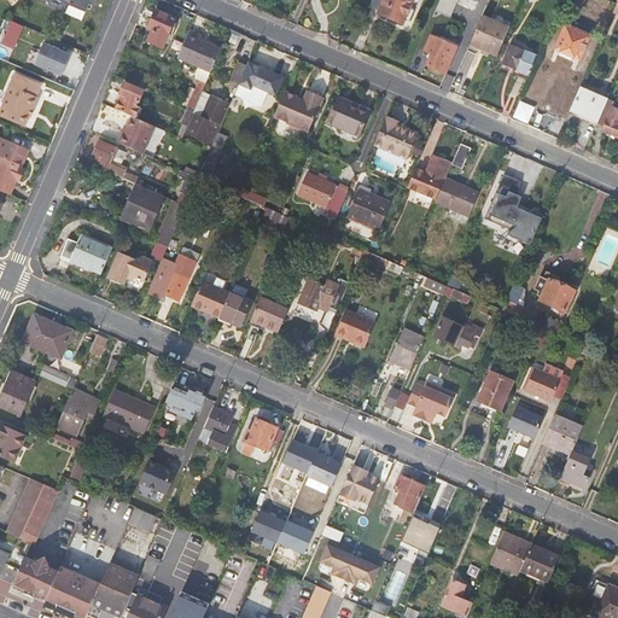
[(377,15),(402,25),(413,0),(372,0),(369,7),(378,11),(377,15)]
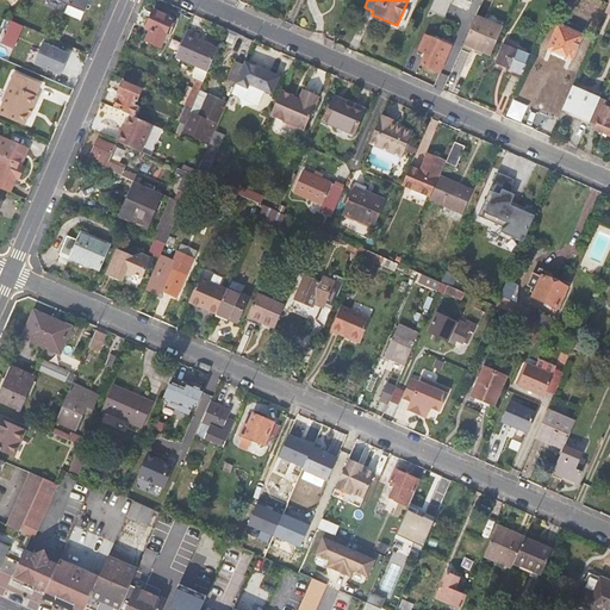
[(143,41),(160,48),(173,18),(153,8),(144,27),(149,29),(143,41)]
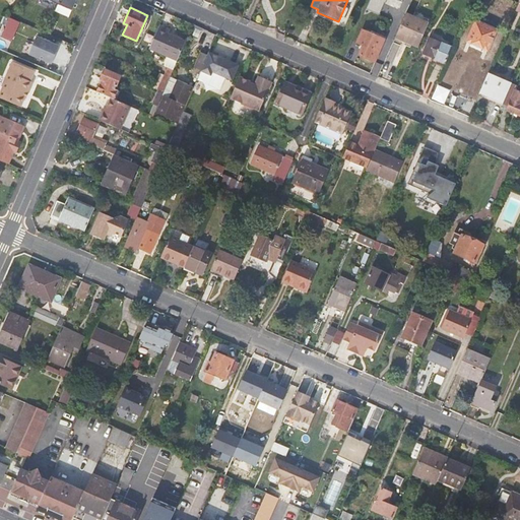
[(418,47),(431,18),(415,11),(413,16),(405,13),(395,38),(418,47)]
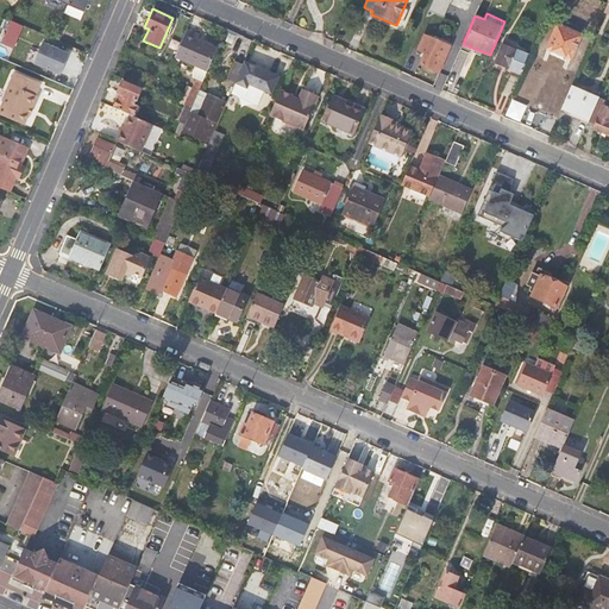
[(23,26),(6,19),(2,27),(7,31),(2,44),(13,49),(23,26)]
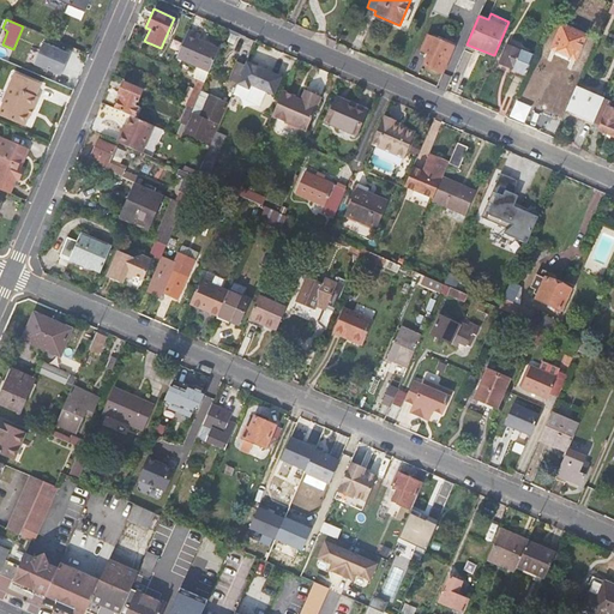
[(553,49),(576,59),(585,35),(563,25),(553,49)]
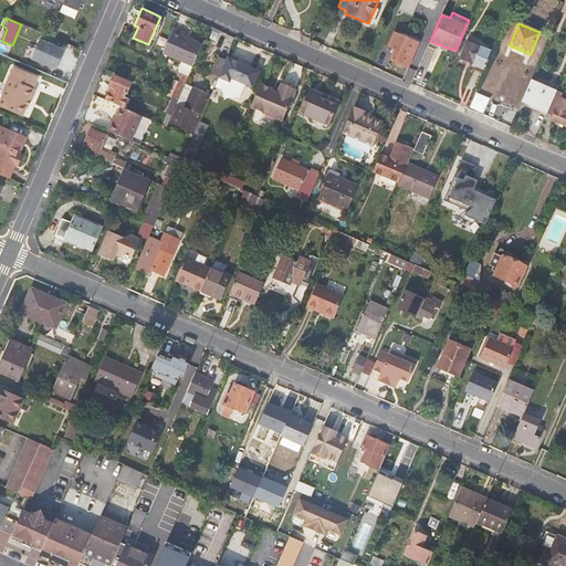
[(184,31),(173,27),(160,53),(184,63),(192,66),(201,44),(182,37),(184,31)]
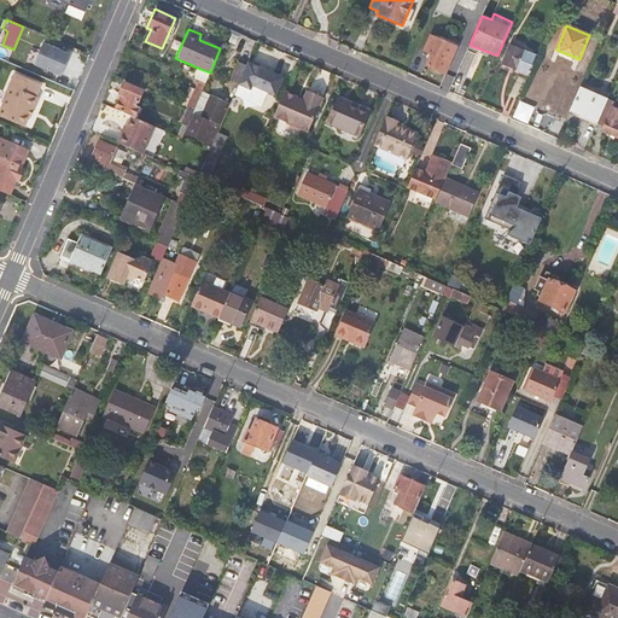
[(427,65),(447,74),(458,47),(431,35),(424,51),(431,54),(427,65)]
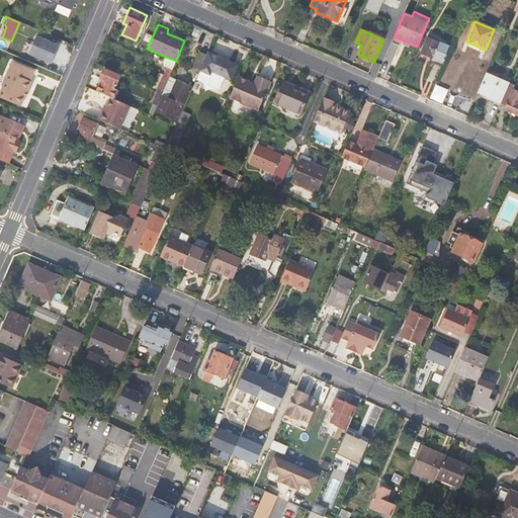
[(51,65),(60,46),(37,35),(29,55),(51,65)]
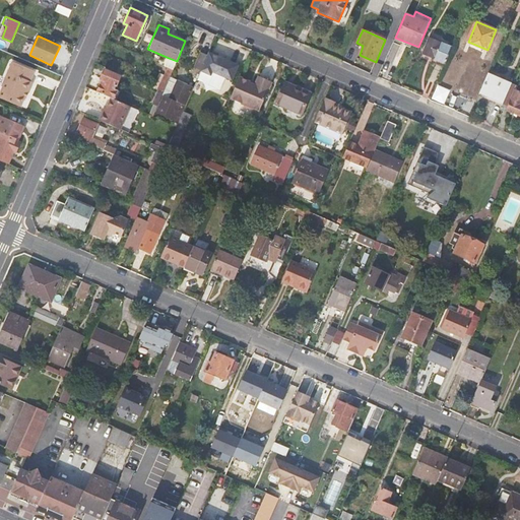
[(423,54),(446,63),(452,48),(430,38),(423,54)]
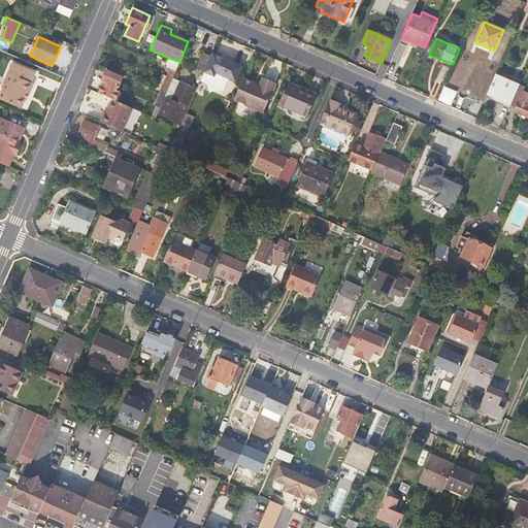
[(384,63),(389,65),(390,64),(394,53),(389,51),(384,63)]
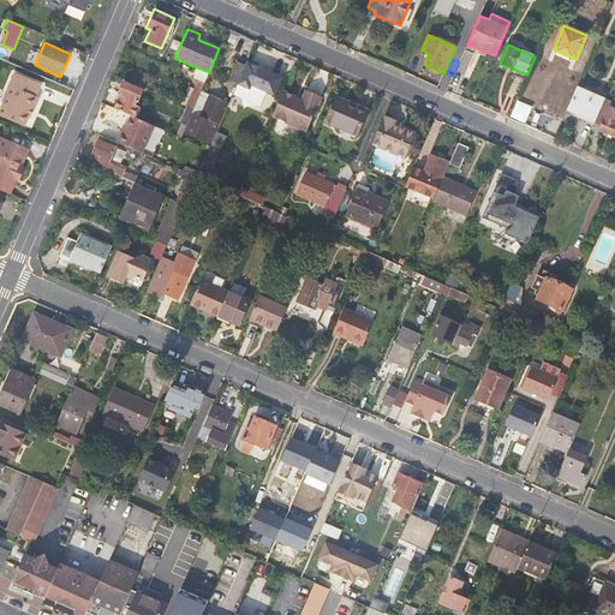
[(228,79),(237,84),(244,66),(237,61),(228,79)]
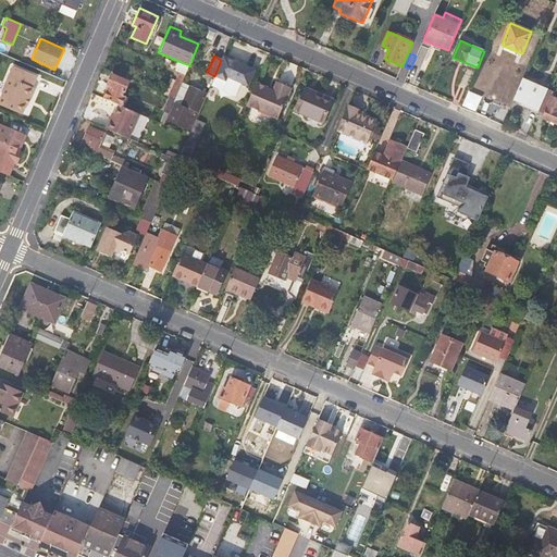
[(254,71),(223,57),(221,60),(214,76),(207,94),(212,96),(217,87),(220,78),(240,87),(245,90),(254,71)]
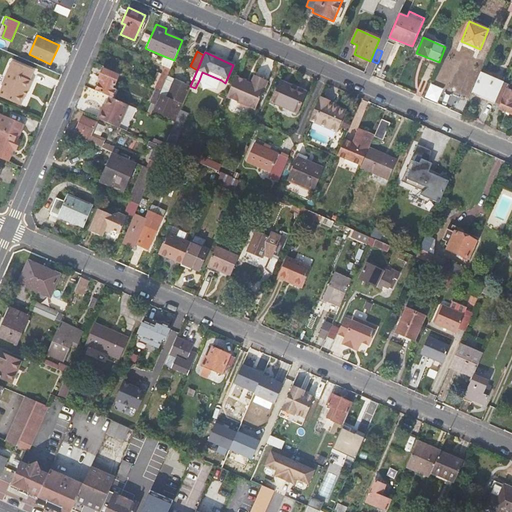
[(174,60),(166,57),(162,65),(165,66),(170,68),(174,60)]
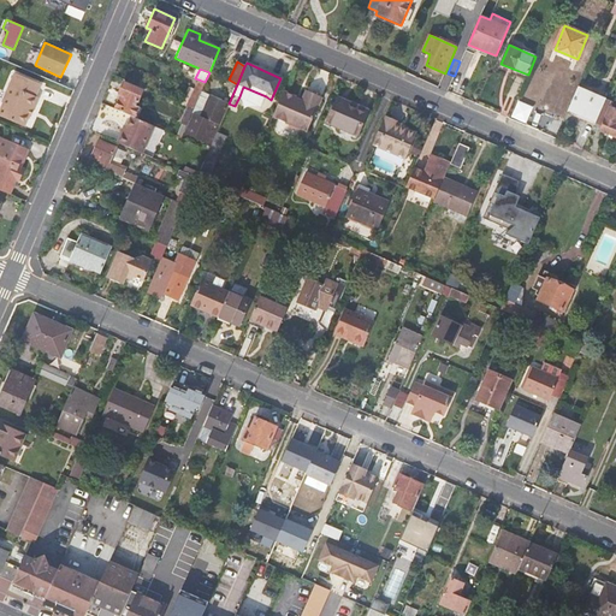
[(36,98),(41,84),(15,73),(3,102),(4,104),(0,111),(0,116),(24,126),(29,117),(31,111),(33,112),(39,99),(36,98)]
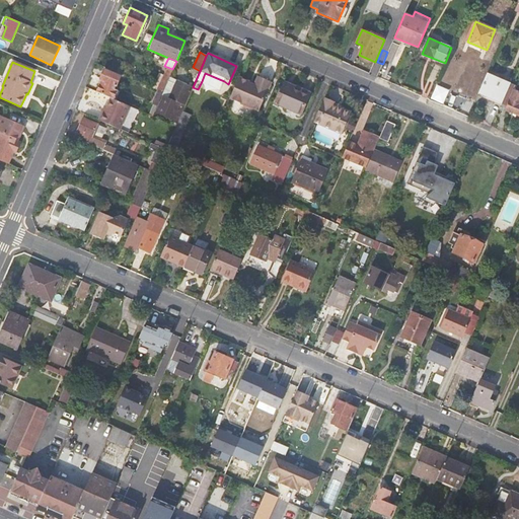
[(172,69),(167,67),(159,86),(157,90),(162,92),(169,76),(172,69)]
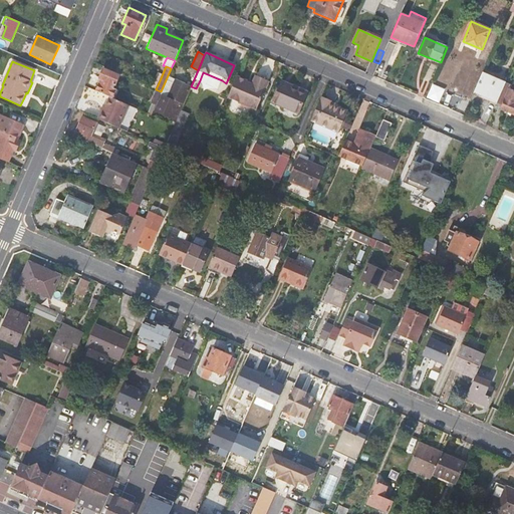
[(100,79),(95,91),(108,96),(109,97),(118,76),(102,68),(98,78),(100,79)]
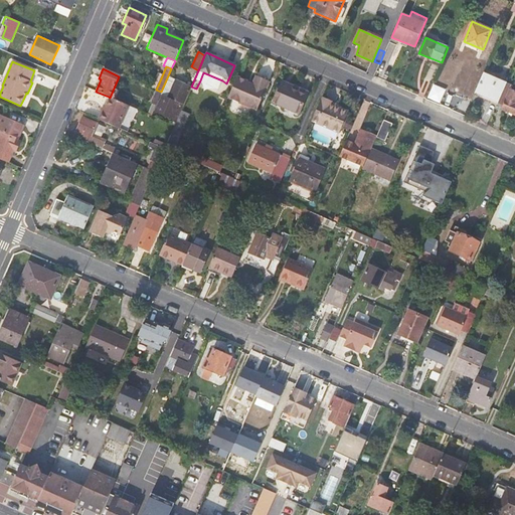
[(218,90),(222,80),(203,72),(200,80),(218,90)]
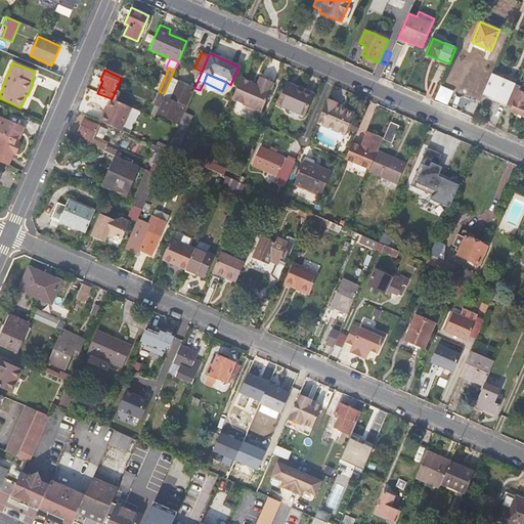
[(483,93),(507,103),(513,88),(515,84),(491,74),(483,93)]
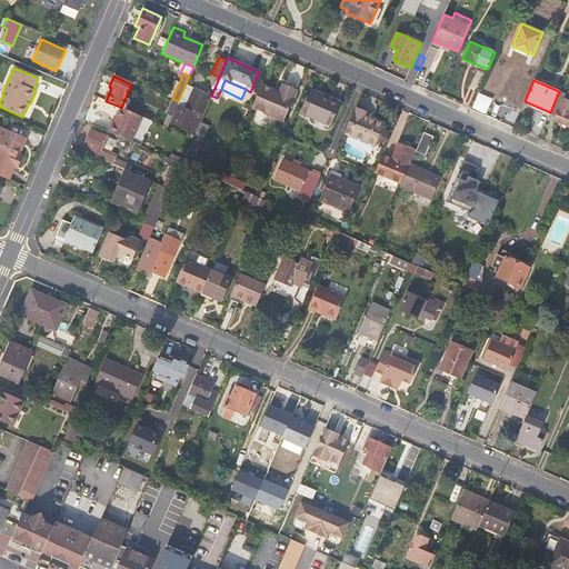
[(195,88),(186,83),(178,101),(177,105),(185,108),(195,88)]
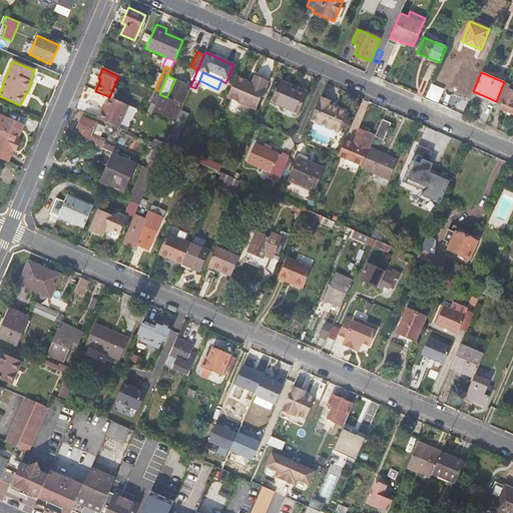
[(268,82),(254,76),(250,84),(245,82),(246,81),(235,76),(232,83),(225,98),(239,104),(240,107),(245,109),(248,108),(254,111),(268,82)]
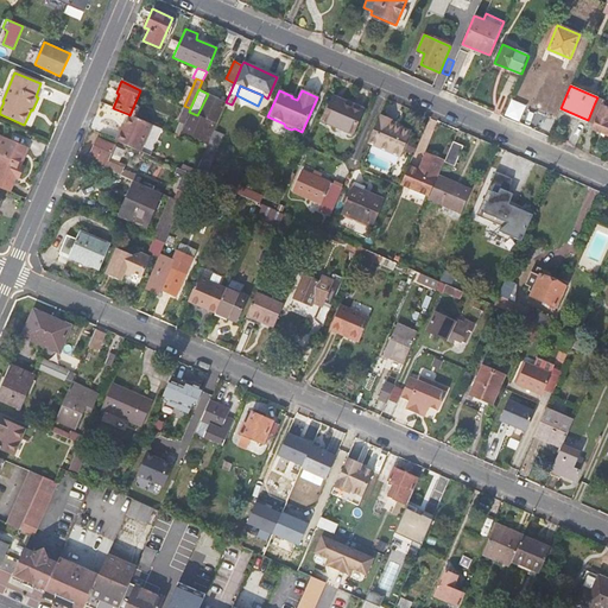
[(208,94),(197,115),(202,118),(213,95),(208,94)]
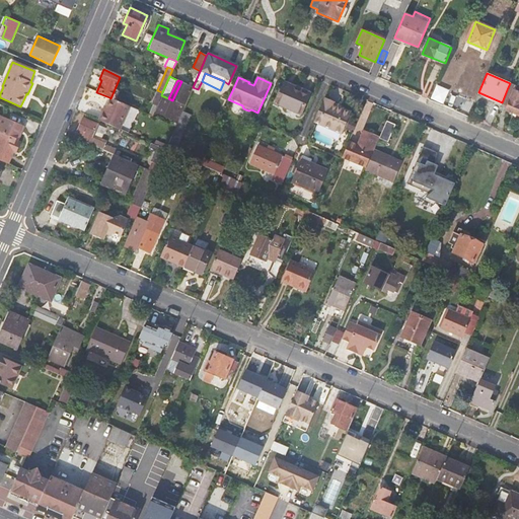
[(168,98),(161,95),(156,105),(153,113),(177,123),(181,112),(193,87),(181,81),(172,100),(168,98)]
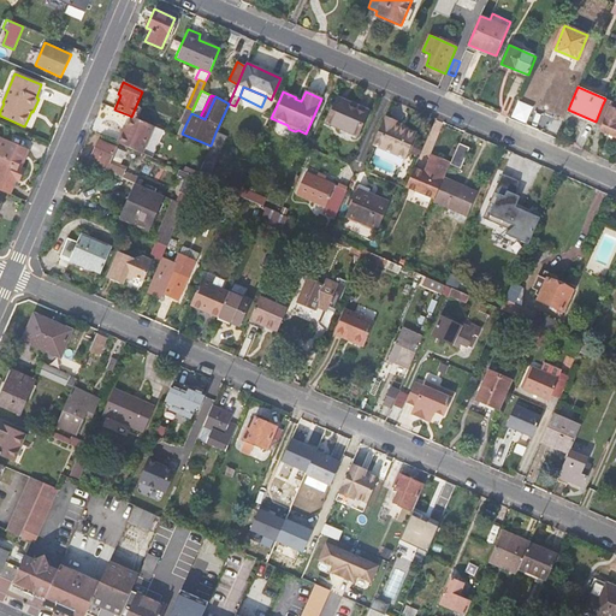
[(327,122),(356,135),(368,111),(338,98),(327,122)]
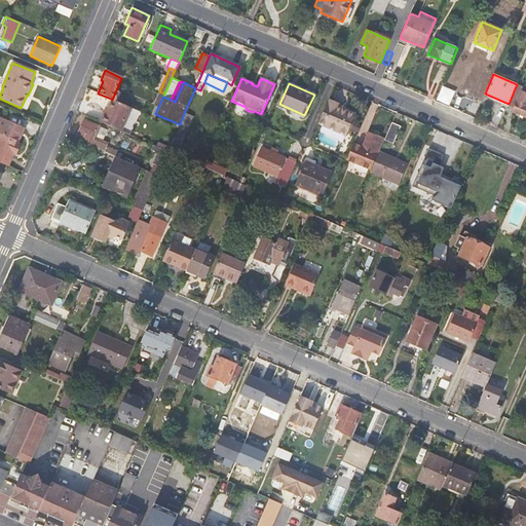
[(509,104),(508,106),(514,109),(513,111),(525,116),(525,92),(525,94),(525,92),(525,87),(523,86),(521,91),(515,88),(509,104)]
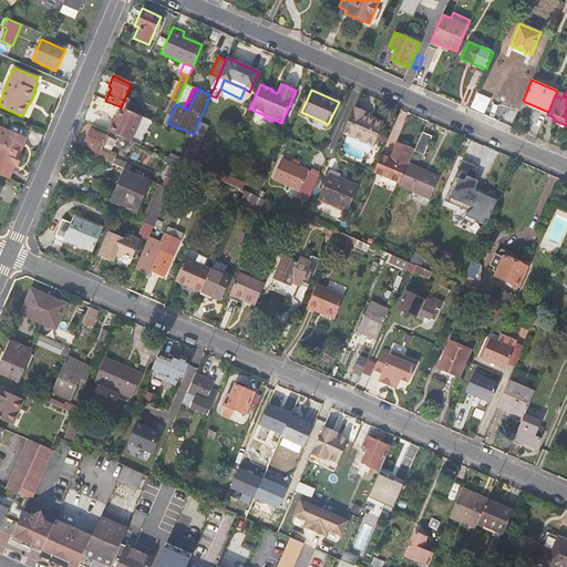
[(167,114),(171,115),(176,104),(177,101),(172,99),(165,113),(167,114)]
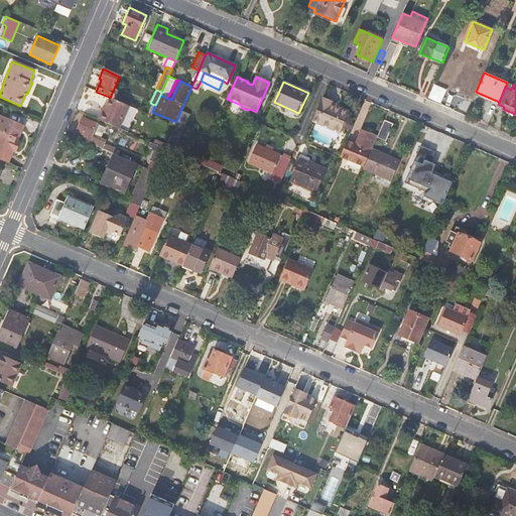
[(100,111),(96,119),(127,132),(137,109),(110,98),(109,97),(106,105),(103,112),(100,111)]
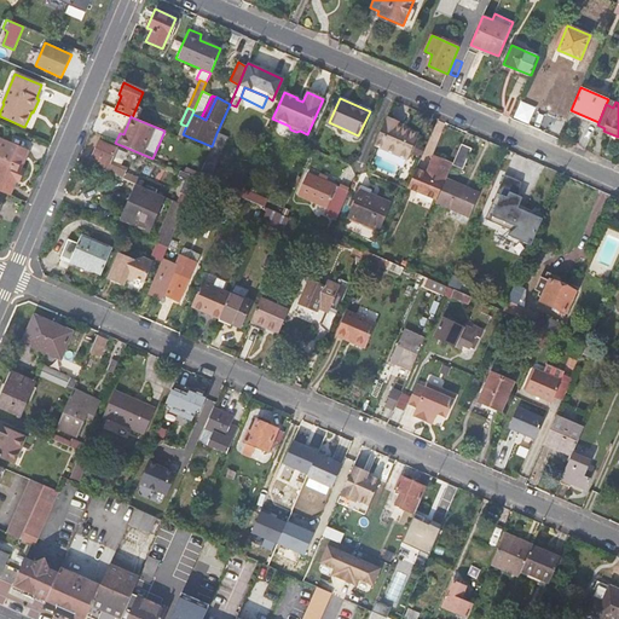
[(417,134),(386,120),(375,144),(406,158),(417,134)]
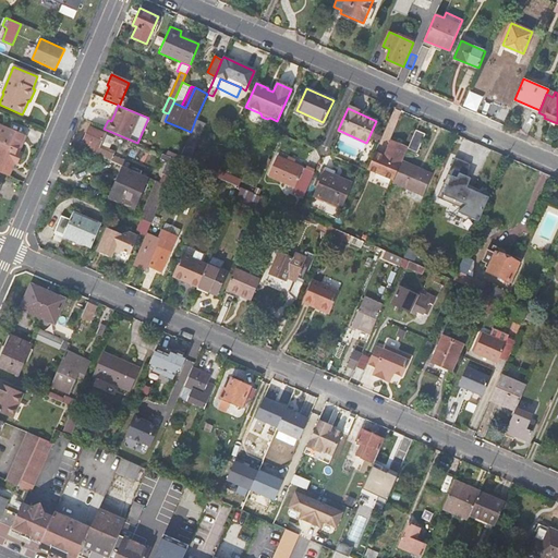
[(204,124),(195,120),(191,132),(180,156),(178,160),(183,162),(186,165),(204,124)]
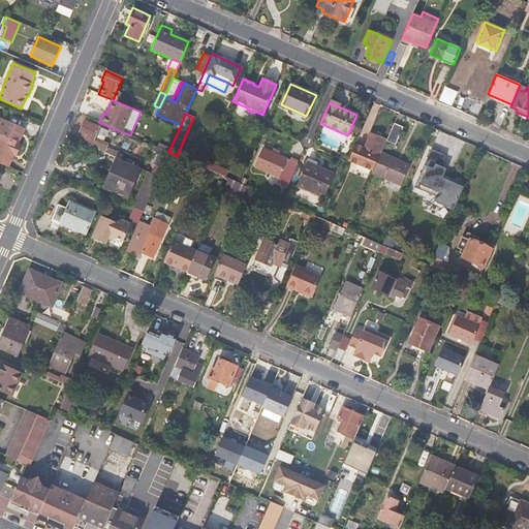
[(0,131),(1,135),(0,136),(0,163),(9,167),(14,155),(17,156),(21,146),(19,145),(21,142),(18,134),(21,127),(3,120),(0,126),(0,131)]
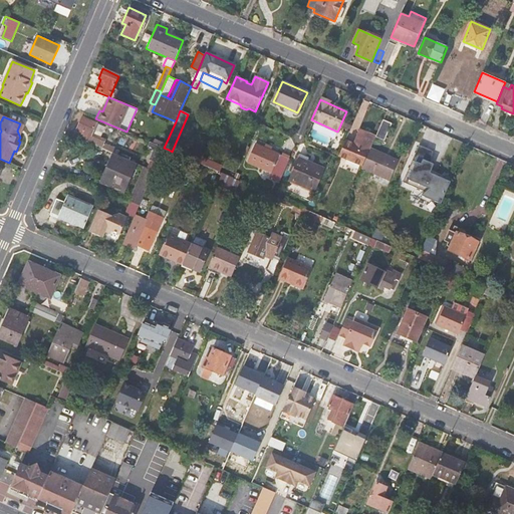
[(80,116),(72,136),(101,149),(103,143),(104,141),(97,139),(102,125),(80,116)]
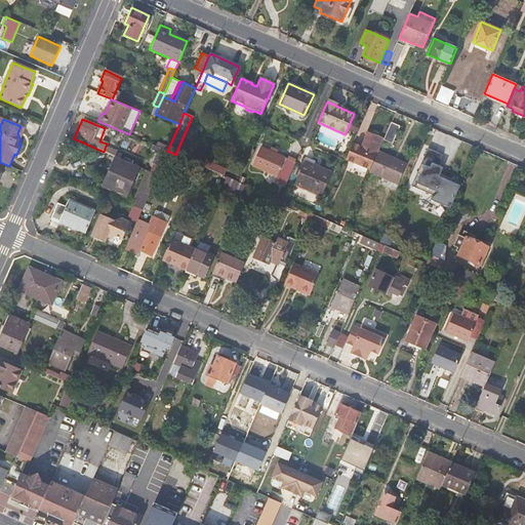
[(351,129),(358,132),(361,125),(354,122),(351,129)]
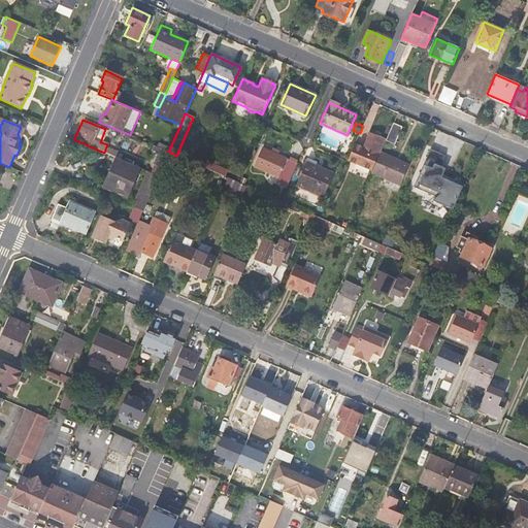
[(394,123),(386,140),(395,144),(403,127),(394,123)]
